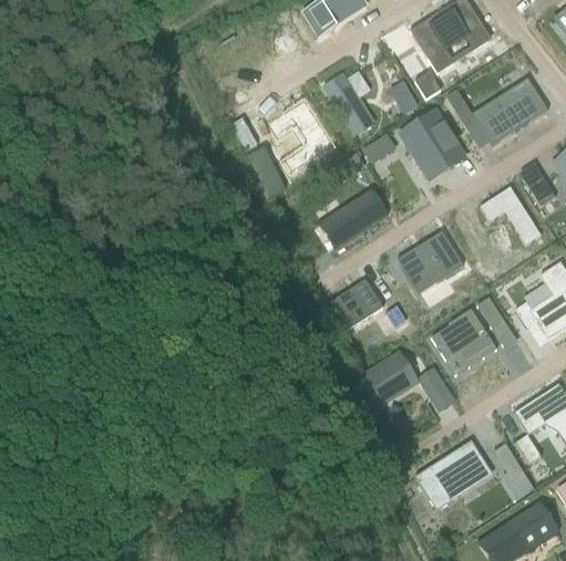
[(321,0),(304,11),(319,35),(336,24),(335,23),(366,4),(362,0),(328,0),(323,3),(321,0)]
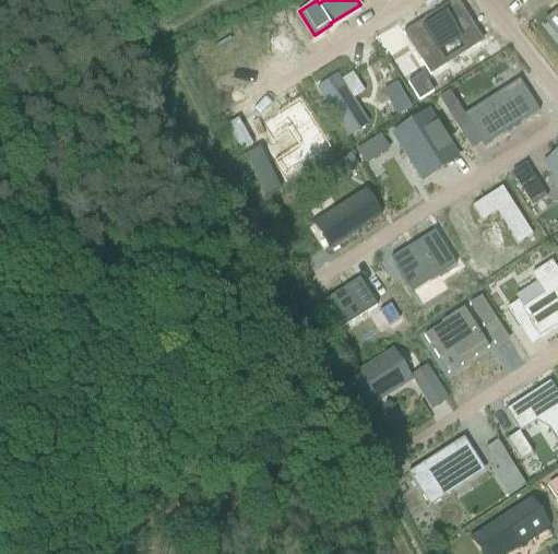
[(420,20),(404,30),(405,32),(406,31),(424,58),(422,59),(430,72),(432,71),(431,69),(447,60),(439,49),(459,36),(465,48),(482,37),(467,15),(469,14),(460,0),(451,0),(442,6),(446,11),(424,24),(420,20)]
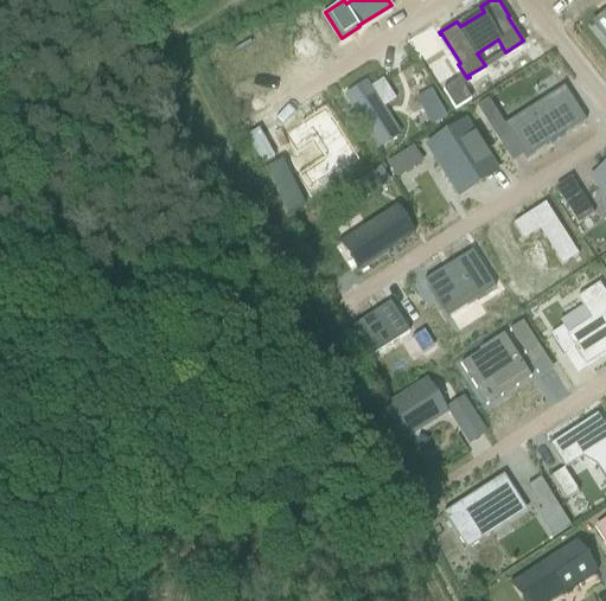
[(371,84),(349,97),(380,145),(401,132),(389,113),(386,115),(381,107),(384,104),(396,96),(383,76),(371,84)]
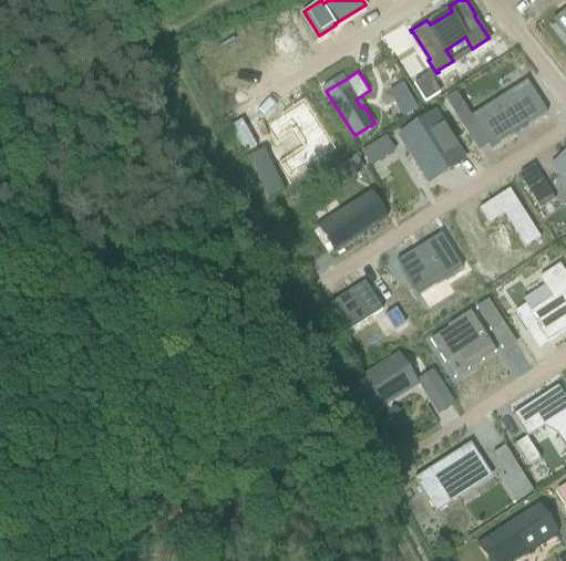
[(417,80),(414,81),(425,99),(441,90),(439,87),(438,89),(428,74),(418,81),(417,80)]
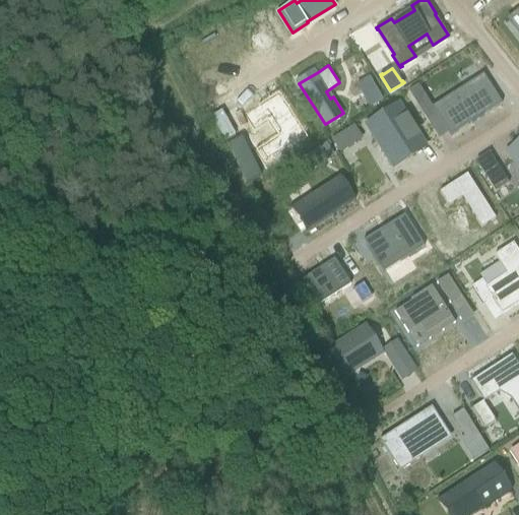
[(483,71),(432,104),(451,133),(503,101),(483,71)]
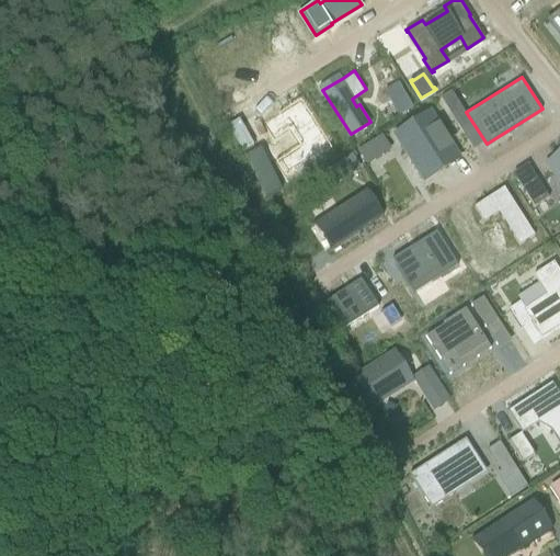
[(399,81),(386,88),(400,112),(412,104),(399,81)]
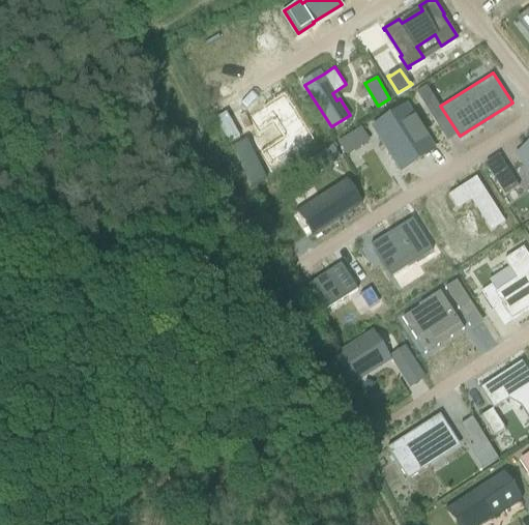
[(416,90),(425,104),(436,97),(427,84),(416,90)]
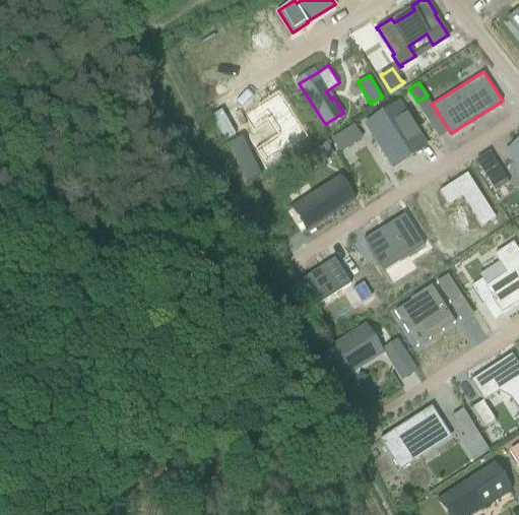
[(279,90),(245,112),(255,127),(268,118),(278,134),(256,148),(265,163),(308,135),(279,90)]
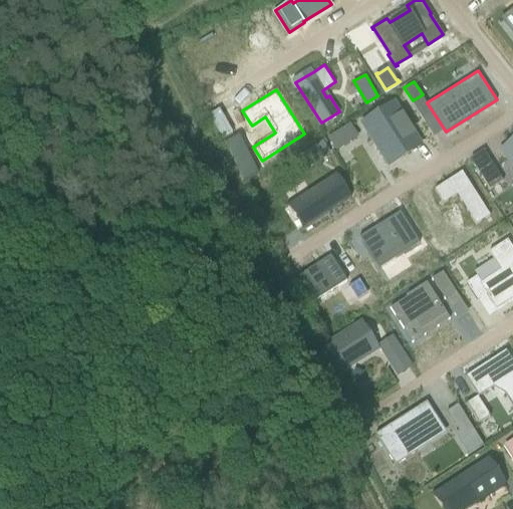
[(394,101),(362,120),(390,162),(420,143),(394,101)]
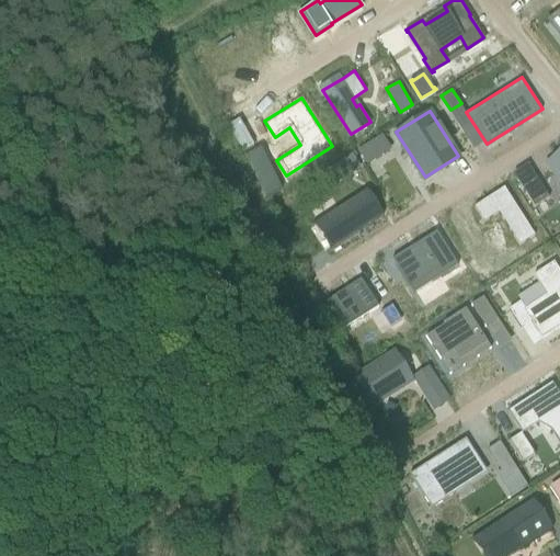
[(389,145),(381,134),(360,148),(367,158),(389,145)]
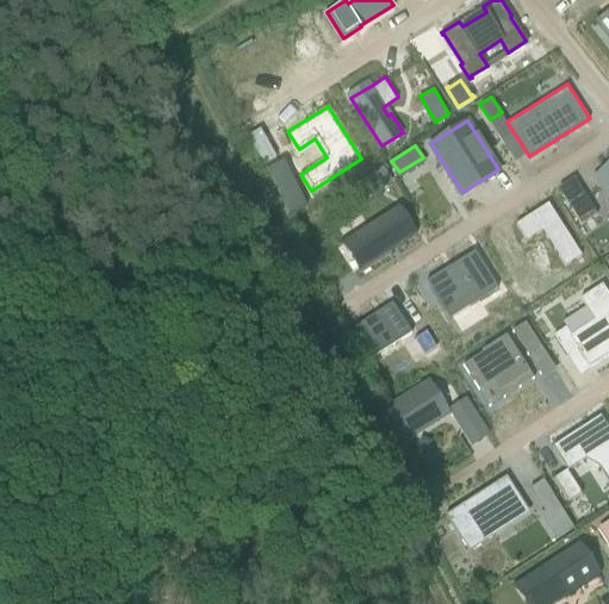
[(608,163),(594,175),(608,194),(608,215),(607,216),(608,217),(608,163)]
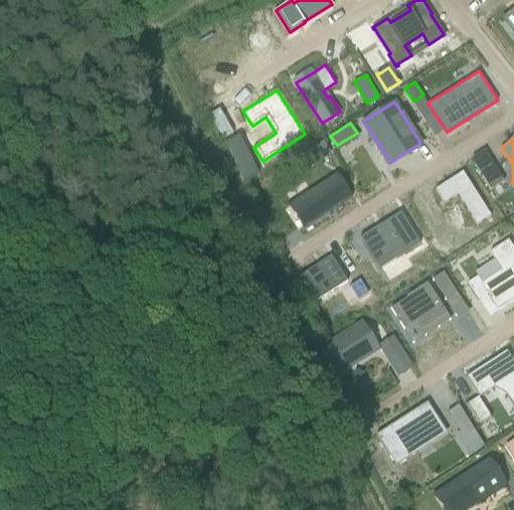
[(323,141),(310,149),(317,160),(330,151),(323,141)]
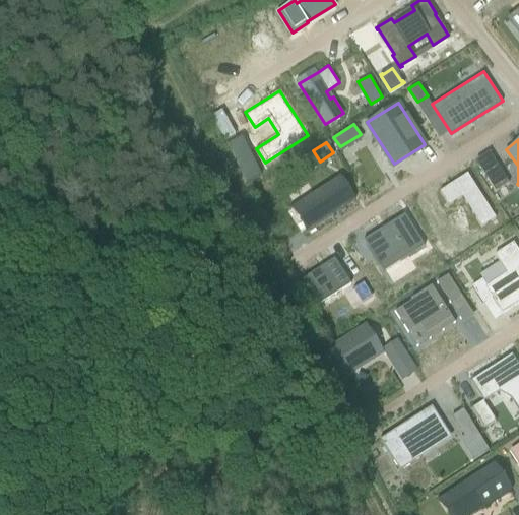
[(261,172),(257,163),(242,171),(247,181),(261,172)]
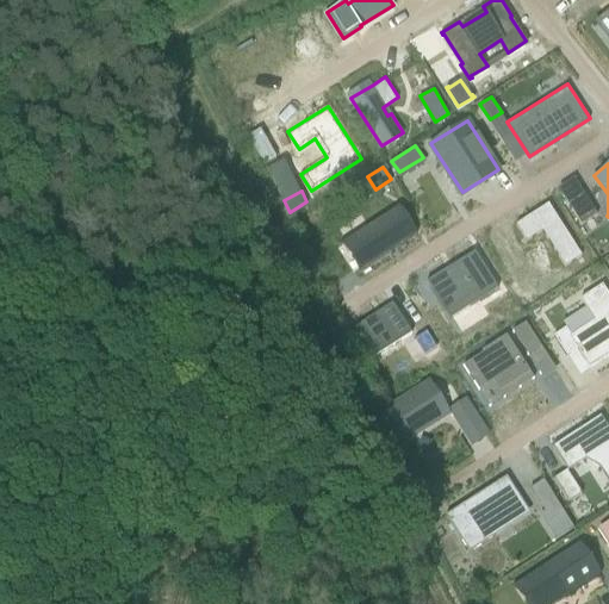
[(588,195),(571,206),(582,222),(597,212),(588,195)]
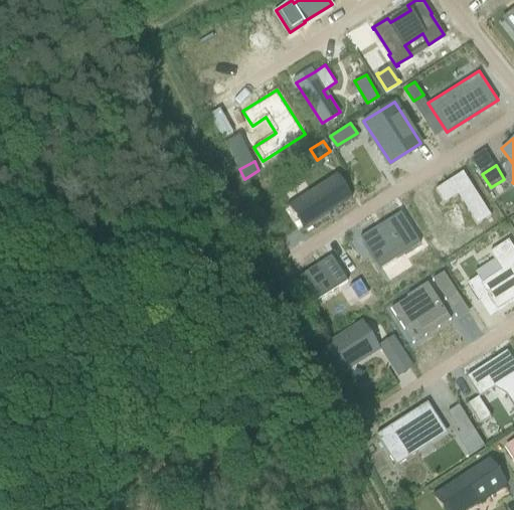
[(463,169),(436,187),(445,201),(458,192),(477,222),(491,213),(463,169)]
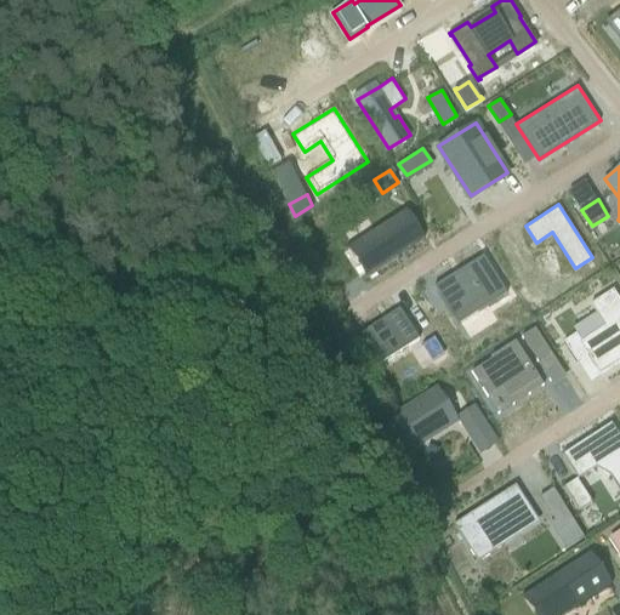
[(407,206),(352,241),(370,271),(425,235),(407,206)]
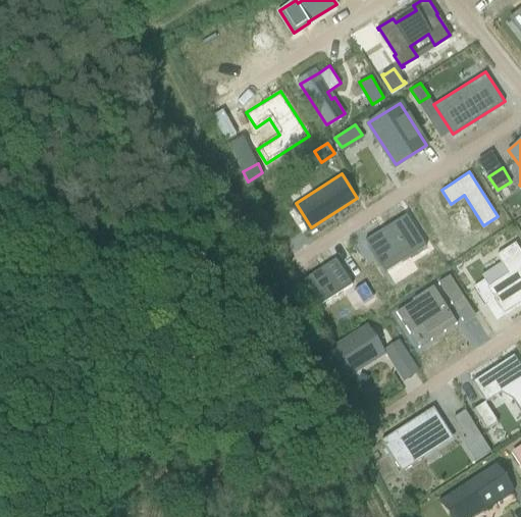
[(406,212),(365,239),(380,262),(384,270),(404,258),(426,244),(406,212)]
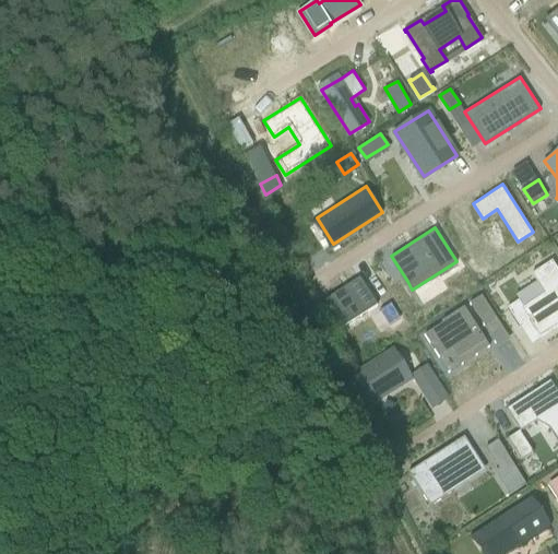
[(519,298),(508,305),(519,323),(530,317),(539,333),(557,321),(557,267),(551,258),(532,271),(545,291),(523,305),(519,298)]
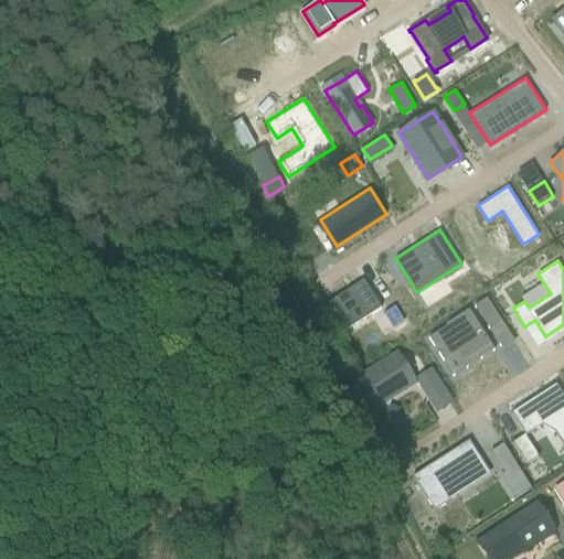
[(363,278),(329,300),(348,328),(382,307),(363,278)]
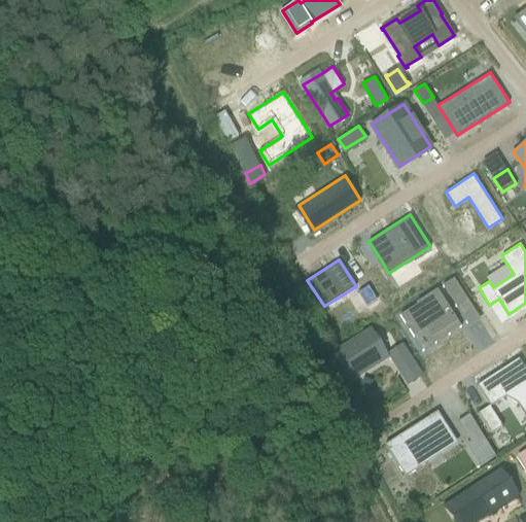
[(454,276),(443,283),(456,304),(467,297),(454,276)]
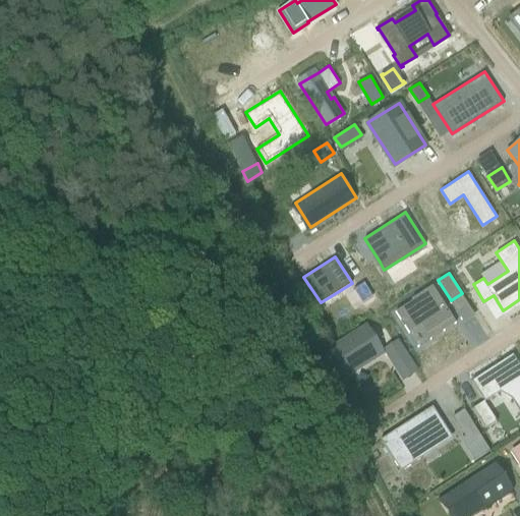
[(370,290),(364,281),(355,287),(361,296),(370,290)]
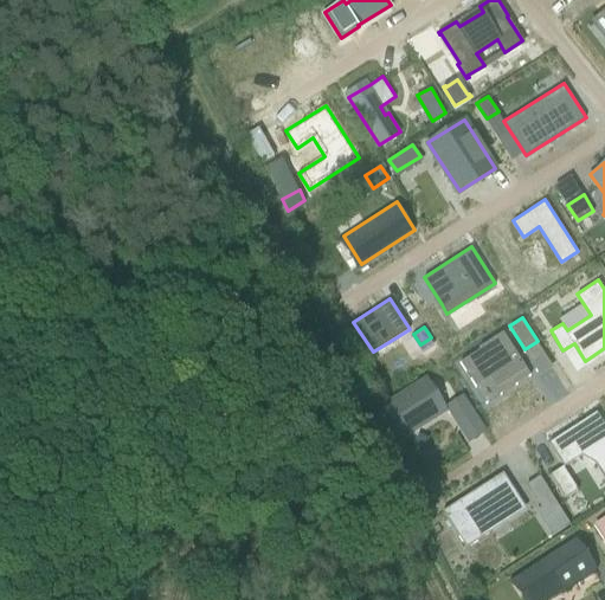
[(481,347),(461,360),(476,385),(490,376),(496,386),(527,367),(503,330),(480,346),(481,347)]
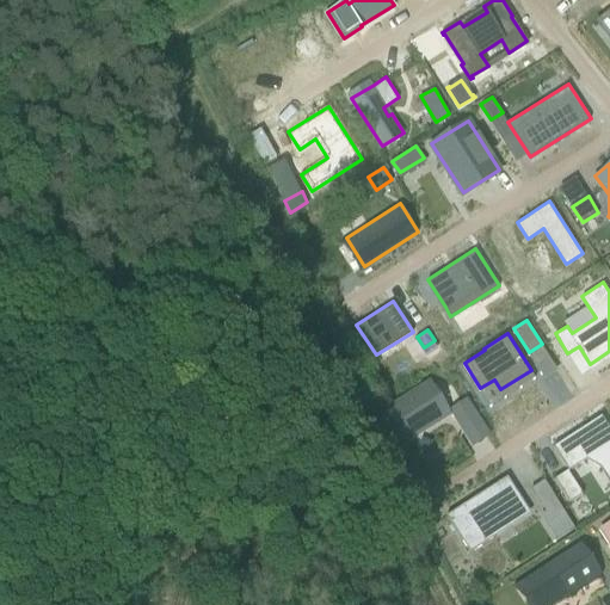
[(430,383),(388,408),(406,436),(447,409),(430,383)]
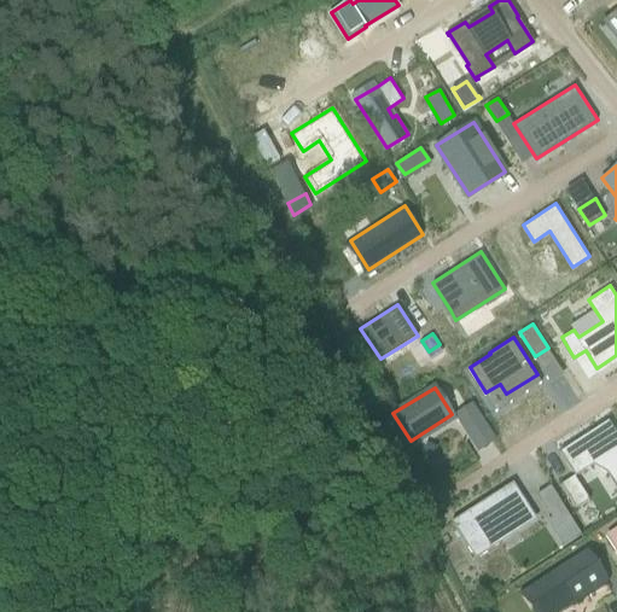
[(471,403),(457,412),(469,429),(482,420),(471,403)]
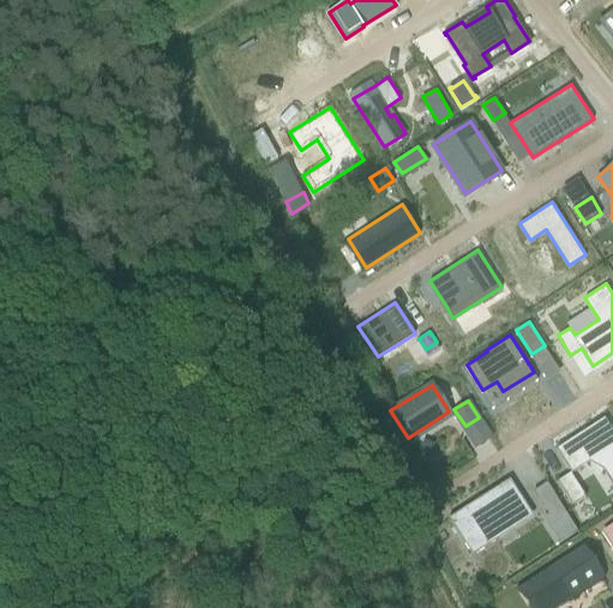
[(612,427),(605,415),(557,446),(572,470),(590,459),(604,468),(612,481),(612,427)]
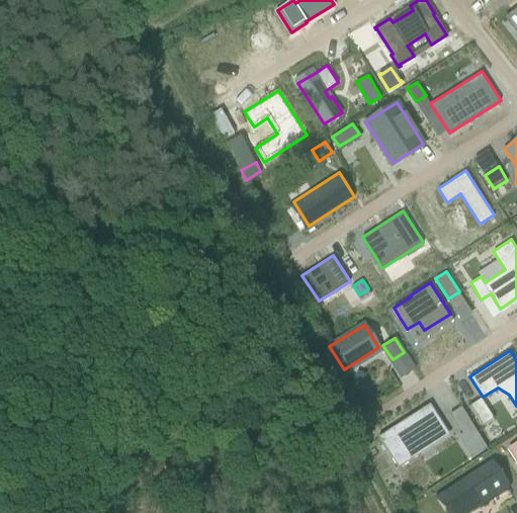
[(431,402),(379,434),(399,465),(421,451),(419,448),(448,429),(431,402)]
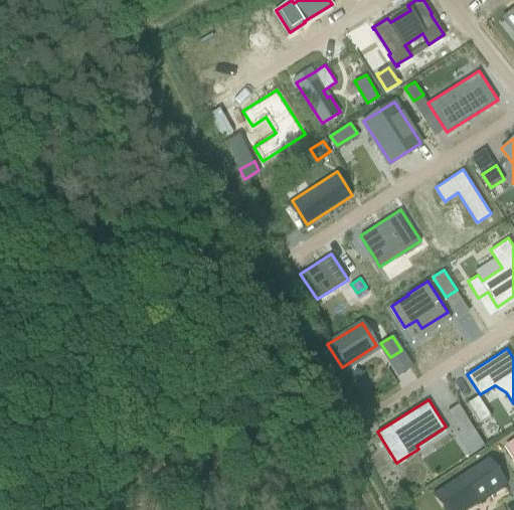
[(474,426),(458,436),(469,453),(484,443),(474,426)]
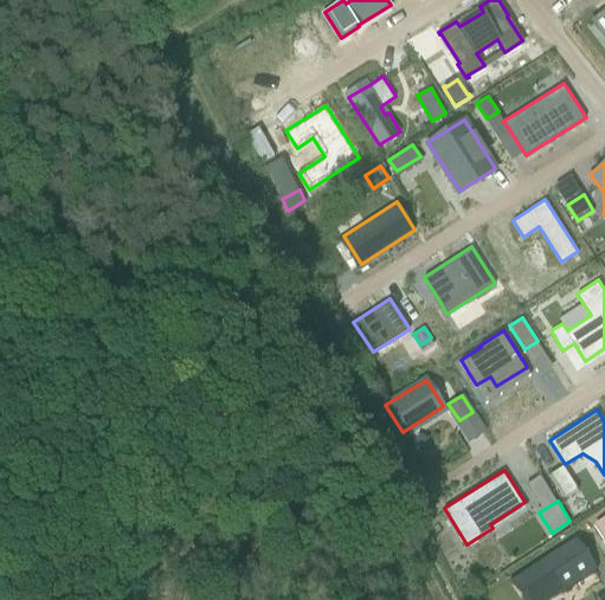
[(567,541),(519,573),(536,599),(546,599),(594,569),(580,547),(575,539),(568,542),(567,541)]
